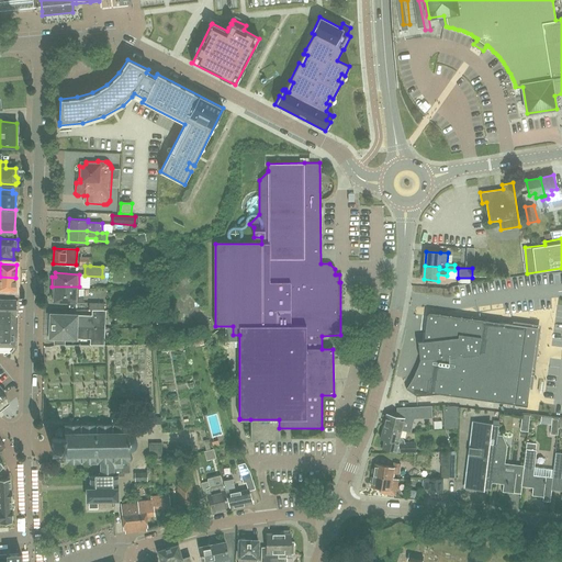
[(0,290),(15,291),(15,278),(0,277),(0,290)]
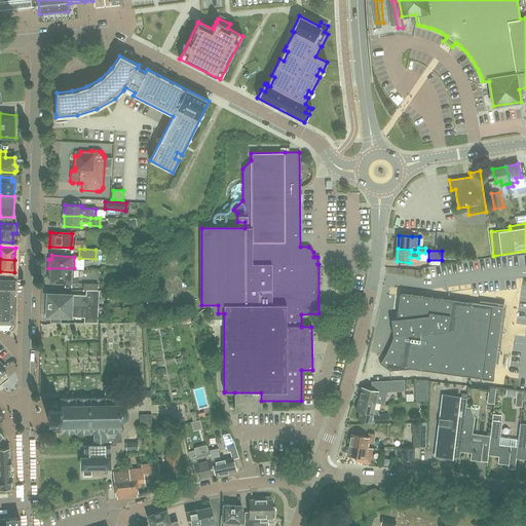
[(78,284),(78,278),(73,277),(74,268),(48,268),(48,278),(50,278),(50,283),(78,284)]
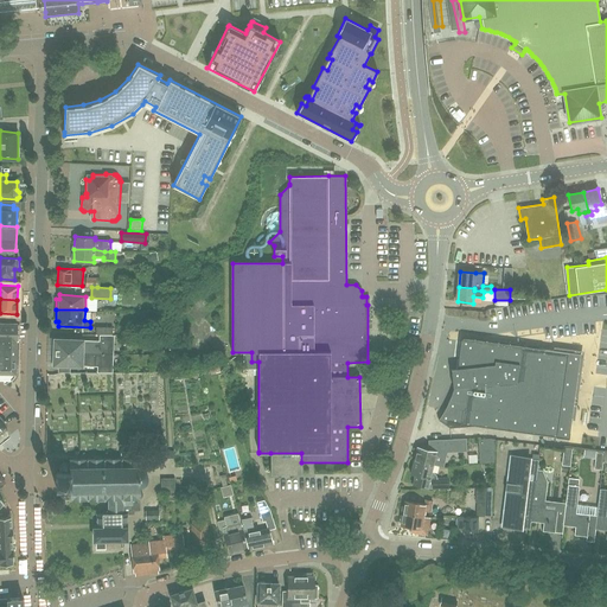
[(17,340),(17,323),(0,323),(0,376),(5,384),(12,379),(11,378),(16,375),(16,372),(16,365),(17,365),(17,346),(17,340)]
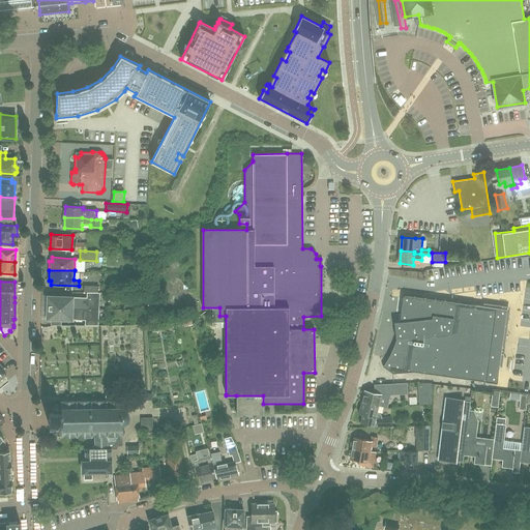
[(98,293),(98,292),(84,292),(84,293),(87,293),(87,298),(48,296),(48,307),(97,310),(97,293),(98,293)]
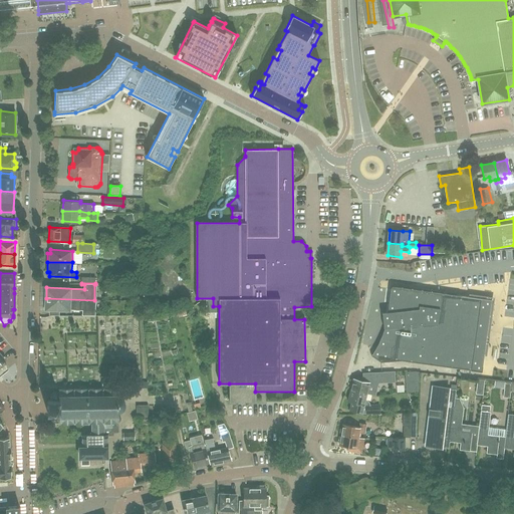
[(482,371),(492,299),(394,286),(392,286),(391,288),(389,302),(389,305),(388,308),(388,310),(388,313),(388,316),(387,319),(387,321),(386,324),(384,327),(383,329),(383,332),(382,334),(381,337),(379,339),(378,342),(377,344),(376,347),(374,349),(373,351),(371,355),(380,362),(401,360),(482,371)]
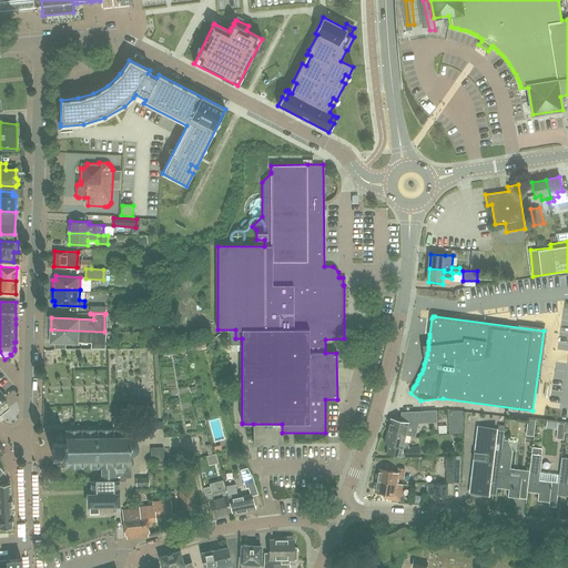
[(103,350),(104,332),(51,330),(50,342),(91,343),(91,348),(103,350)]
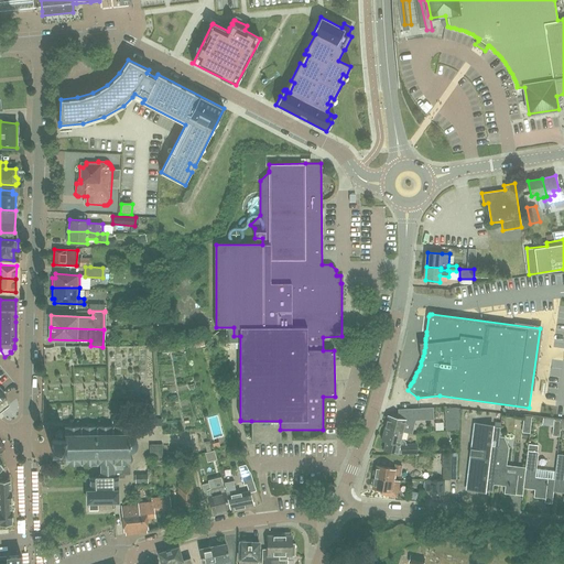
[(434,420),(433,409),(418,409),(418,410),(419,410),(419,415),(393,415),(393,416),(388,415),(386,427),(403,432),(412,434),(415,420),(434,420)]
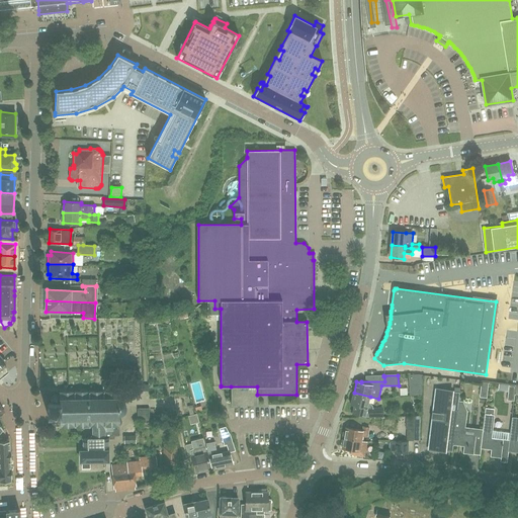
[(487,398),(487,393),(489,382),(482,382),(480,397),(487,398)]
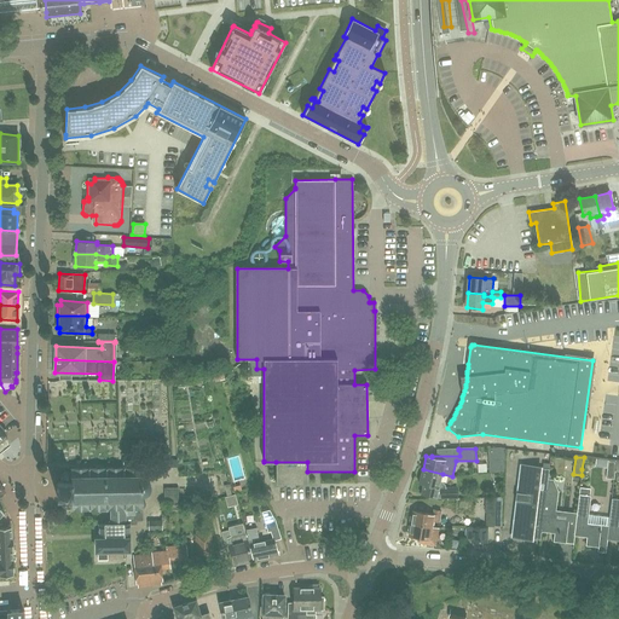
[(615,472),(617,461),(608,460),(606,478),(614,479),(615,472)]
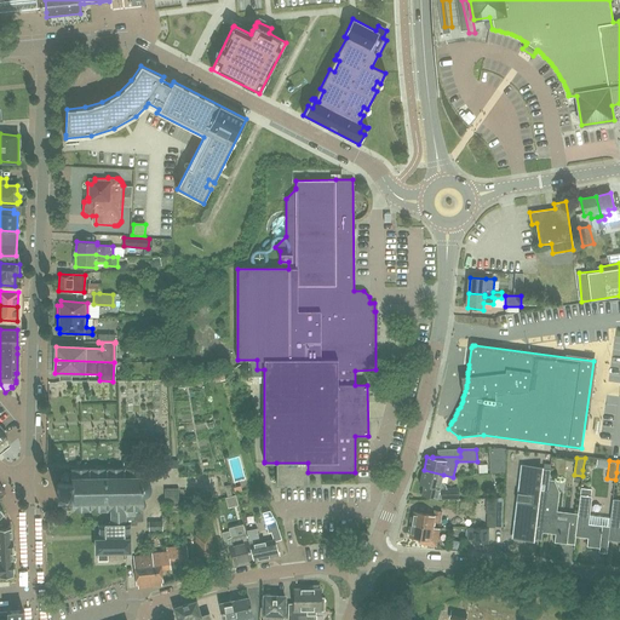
[(141,468),(141,461),(124,461),(124,466),(124,468),(108,469),(108,468),(107,468),(107,469),(90,469),(90,468),(89,468),(89,469),(72,469),(72,474),(70,472),(69,472),(67,472),(64,472),(64,474),(63,474),(63,475),(62,476),(62,477),(62,478),(62,480),(62,481),(63,482),(57,482),(57,498),(63,498),(63,499),(62,499),(62,500),(62,501),(63,503),(64,504),(65,504),(67,504),(68,503),(73,503),(73,511),(90,511),(91,511),(91,510),(107,510),(107,512),(109,512),(109,510),(110,510),(112,524),(128,524),(137,524),(137,520),(143,520),(142,509),(143,509),(144,507),(145,507),(145,506),(145,505),(145,504),(145,503),(144,503),(143,501),(143,498),(144,497),(147,497),(148,495),(149,495),(150,494),(150,493),(150,492),(151,489),(151,488),(151,487),(150,486),(150,484),(149,483),(148,482),(148,481),(147,481),(145,480),(145,478),(144,478),(144,477),(143,477),(142,477),(143,476),(144,475),(145,474),(145,472),(145,471),(144,470),(143,469),(142,469),(142,468),(141,468)]
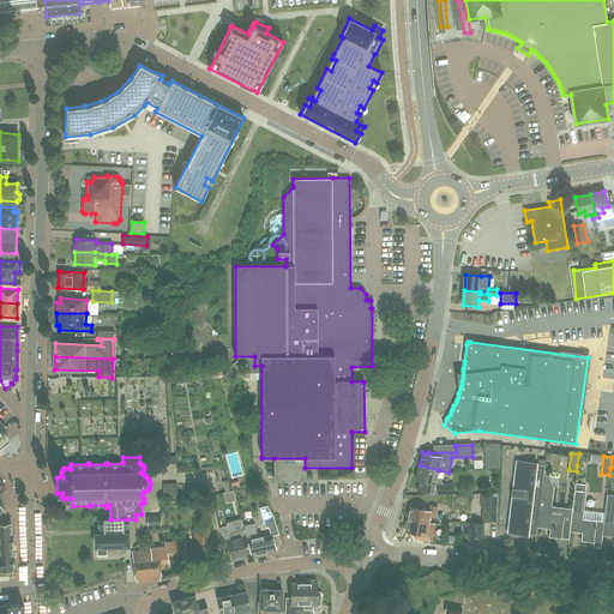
[(305,458),(274,458),(274,480),(305,480),(305,468),(305,458)]
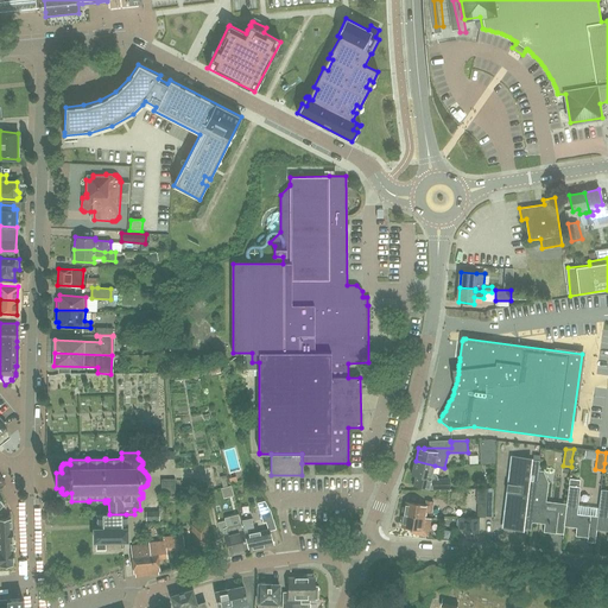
[(532,523),(538,470),(539,461),(527,460),(523,458),(518,458),(515,473),(511,520),(511,521),(510,525),(510,527),(521,529),(531,530),(532,523)]
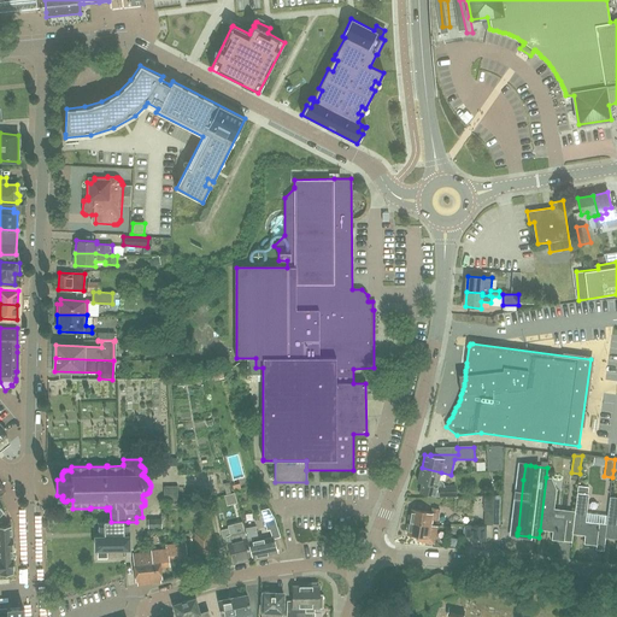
[(418,482),(423,483),(421,494),(425,495),(435,497),(440,497),(457,497),(456,487),(445,487),(445,486),(444,483),(442,482),(440,481),(439,480),(441,472),(422,468),(418,482)]
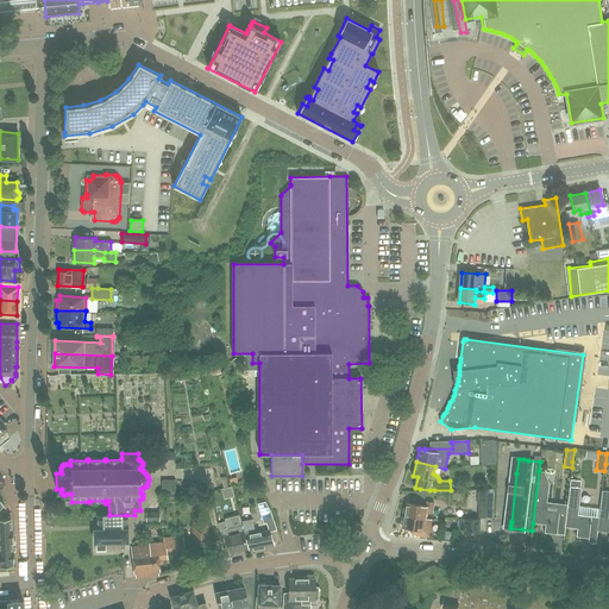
[(539,471),(533,523),(545,525),(544,533),(557,534),(559,513),(546,512),(546,510),(548,483),(545,472),(539,471)]
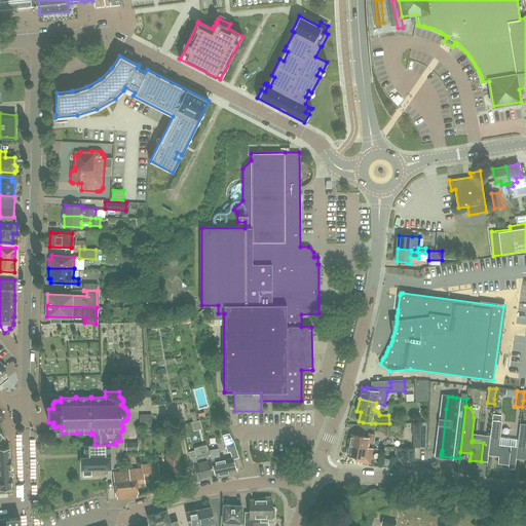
[(140,426),(151,426),(151,415),(140,415),(140,426)]
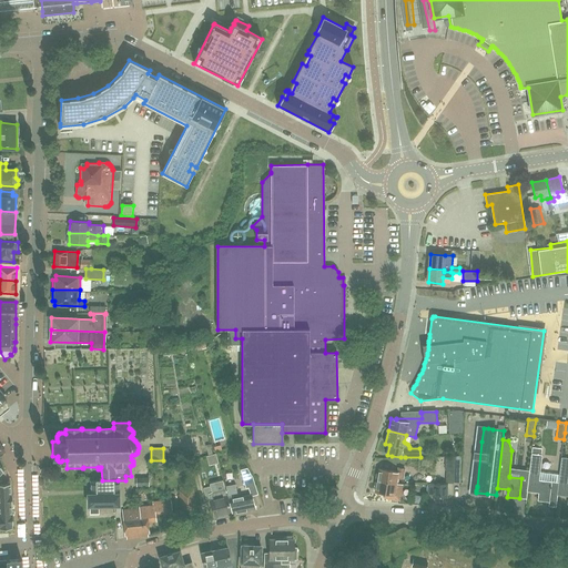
[(549,501),(551,482),(553,474),(540,473),(543,455),(541,454),(531,453),(527,492),(539,493),(538,500),(549,501)]
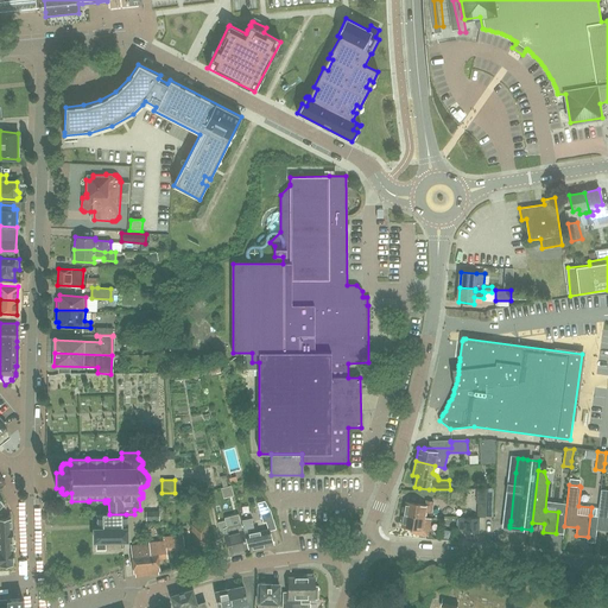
[(607,489),(601,489),(599,508),(591,507),(590,515),(597,517),(596,530),(607,531),(607,536),(607,539),(607,489)]
